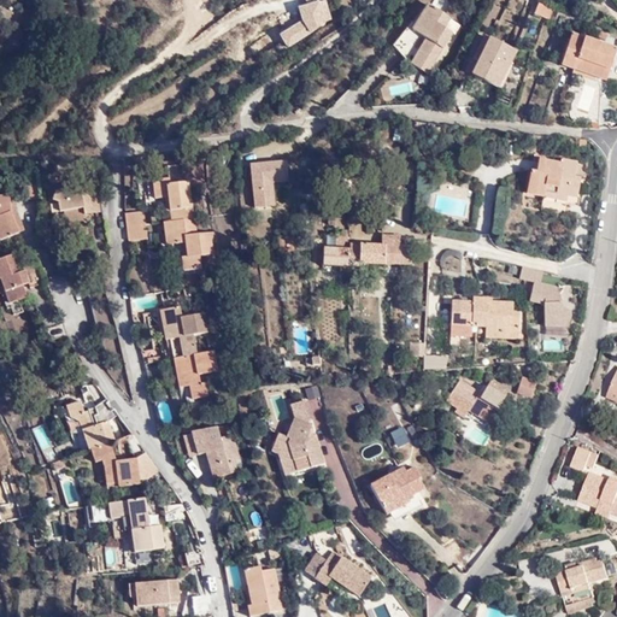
[(446,17),(421,3),(412,17),(409,16),(389,46),(401,53),(404,48),(411,54),(406,64),(422,72),(450,31),(441,25),(446,17)]
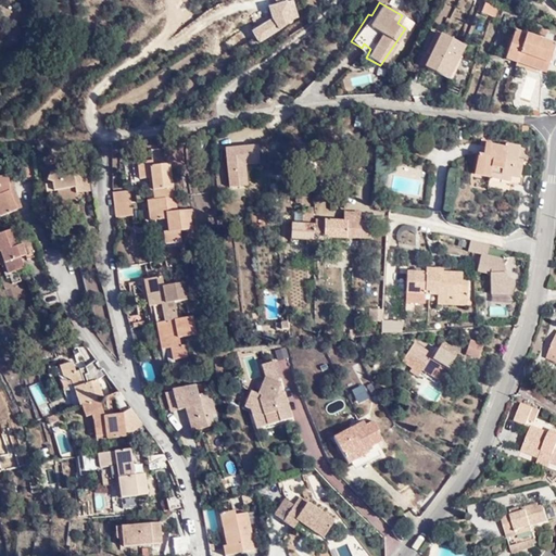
[(474,15),(490,20),(494,8),(478,2),(474,15)]
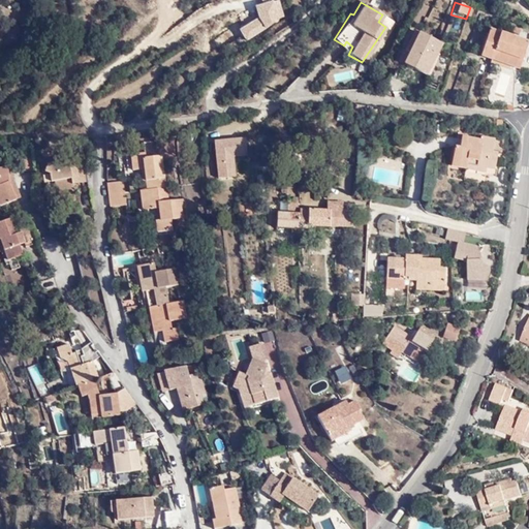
[(470,7),(466,19),(472,21),(476,9),(470,7)]
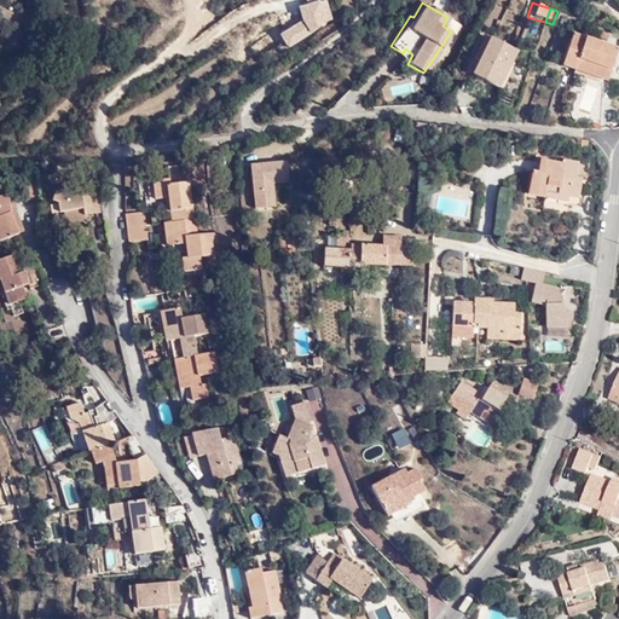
[(615,46),(568,35),(559,67),(608,80),(615,46)]
